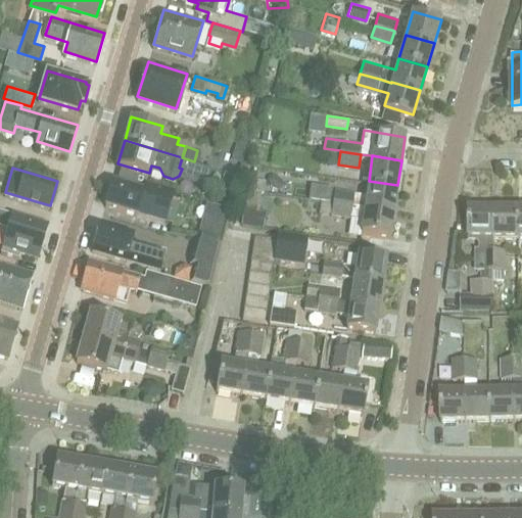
[(235,190),(239,176),(226,173),(223,186),(235,190)]
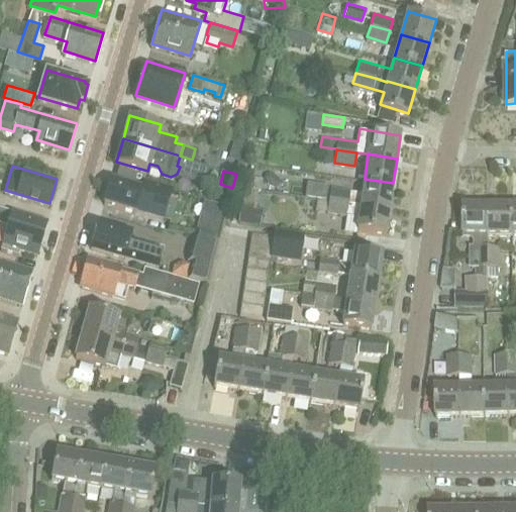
[(144,179),(142,187),(111,178),(104,201),(136,210),(137,207),(165,215),(173,188),(144,179)]
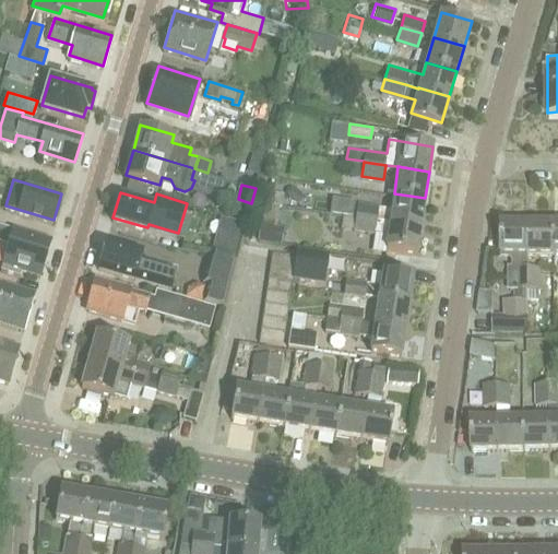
[(394,193),(392,208),(379,205),(379,203),(358,200),(356,213),(422,224),(425,198),(394,193)]
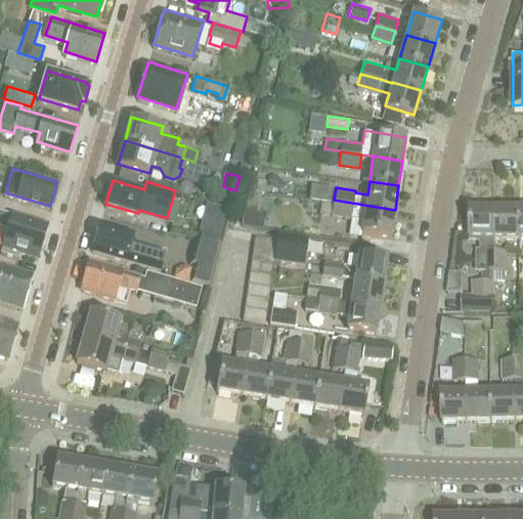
[(478,248),(478,269),(495,268),(495,249),(495,234),(495,206),(485,206),(485,200),(471,199),(471,206),(470,206),(470,239),(478,239),(480,242),(480,248),(478,248)]
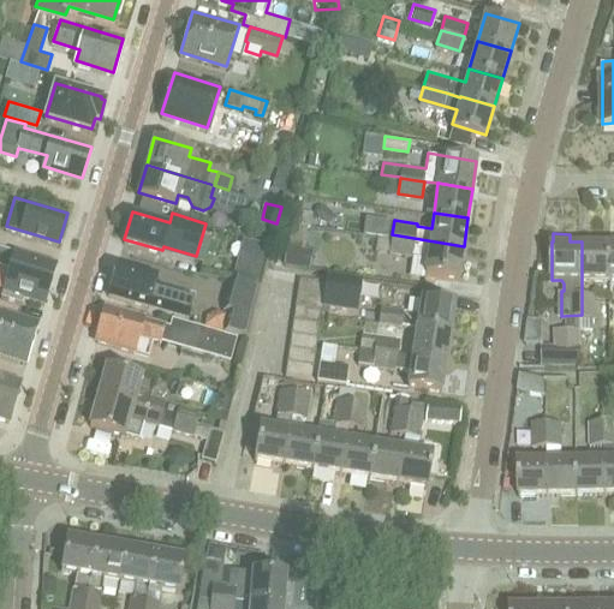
[(425,269),(459,275),(464,246),(392,234),(389,251),(413,255),(413,254),(427,255),(425,269)]
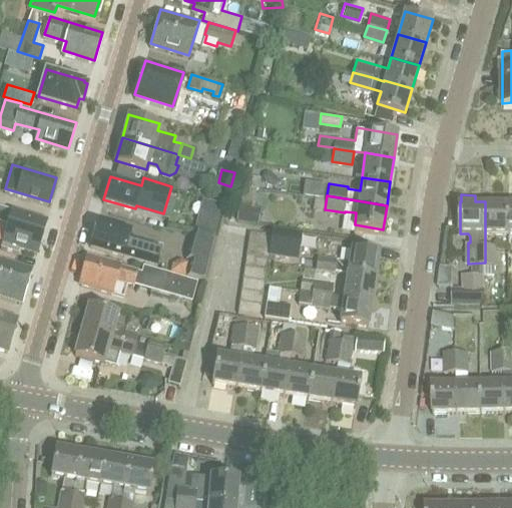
[(211,198),(206,218),(222,222),(227,203),(211,198)]
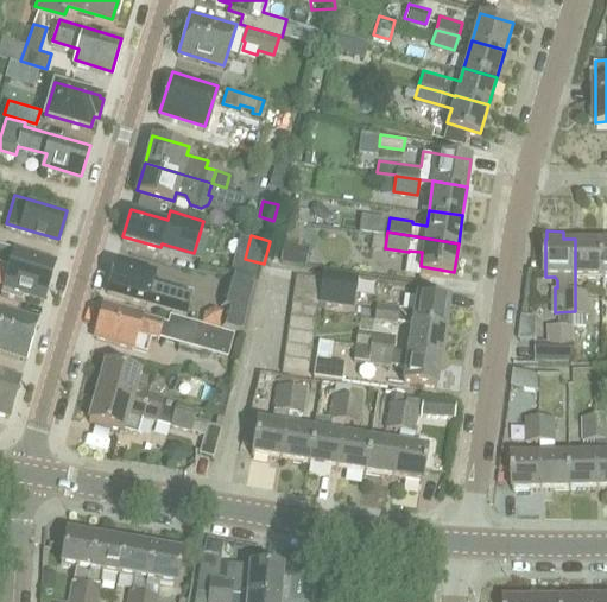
[(575,272),(604,273),(604,239),(575,239),(575,272)]
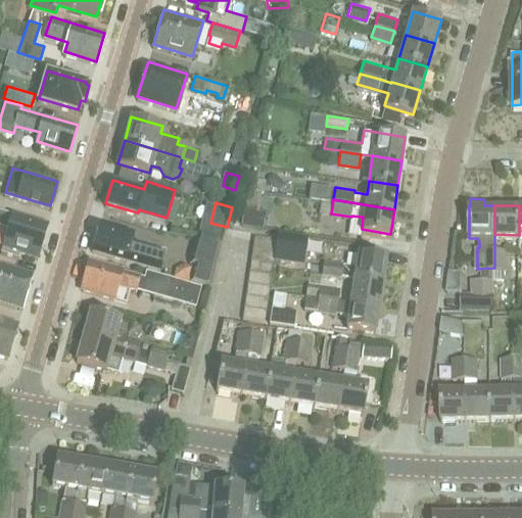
[(38,255),(48,223),(13,212),(1,249),(19,255),(21,249),(38,255)]
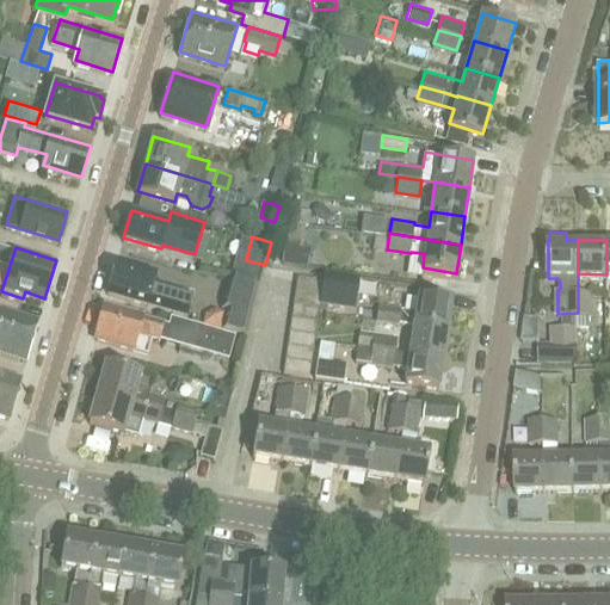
[(182,310),(186,290),(152,281),(155,269),(117,258),(108,289),(182,310)]
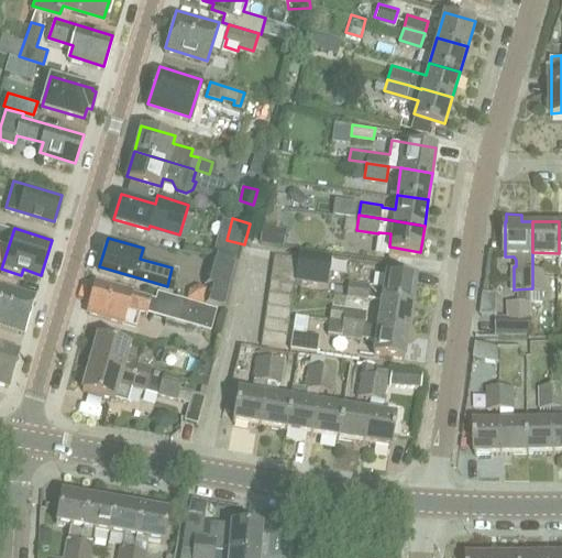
[(329,254),(299,250),(295,279),(324,283),(329,254)]
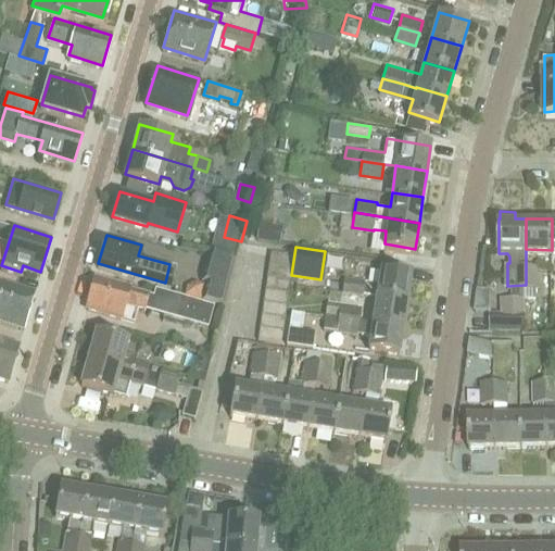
[(202,278),(206,279),(202,296),(225,302),(237,255),(211,248),(202,278)]
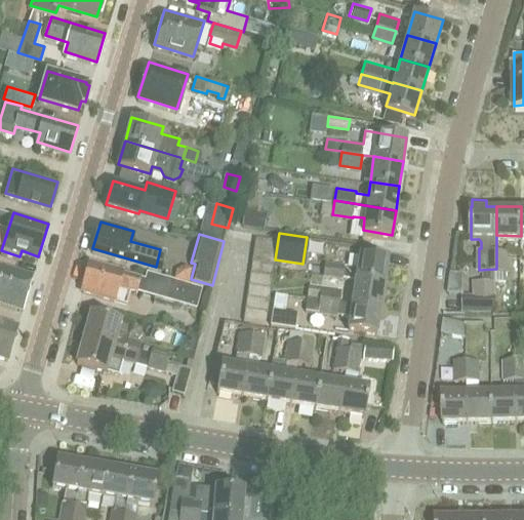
[(254,236),(253,248),(276,251),(277,239),(254,236)]
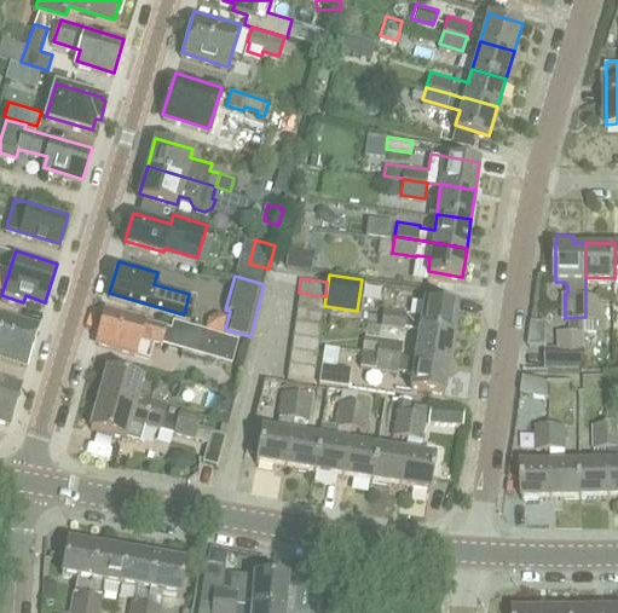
[(299,293),(296,306),(323,310),(325,296),(299,293)]
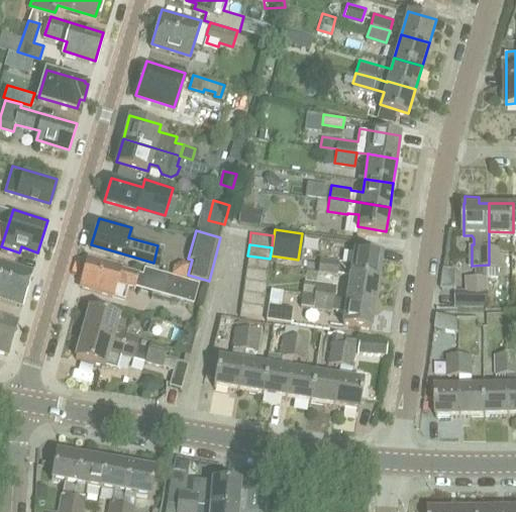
[(502,245),(489,245),(489,265),(502,265),(502,245)]
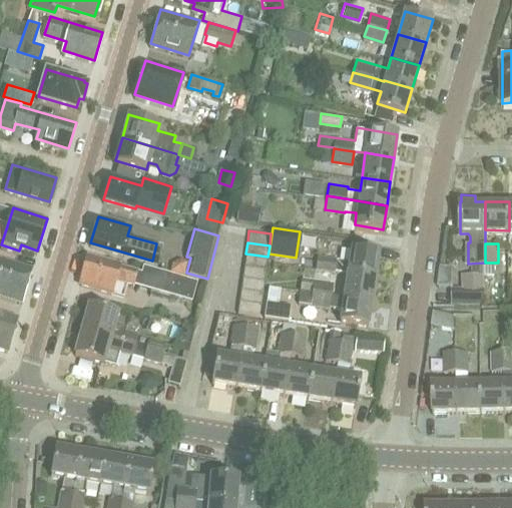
[(316,268),(348,273),(376,277),(380,250),(352,246),(350,260),(318,255),(316,268)]
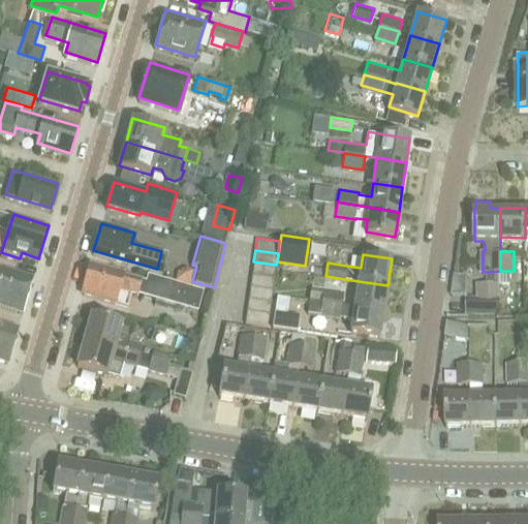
[(146,277),(143,277),(90,262),(82,290),(116,300),(120,284),(197,307),(204,286),(148,271),(146,277)]
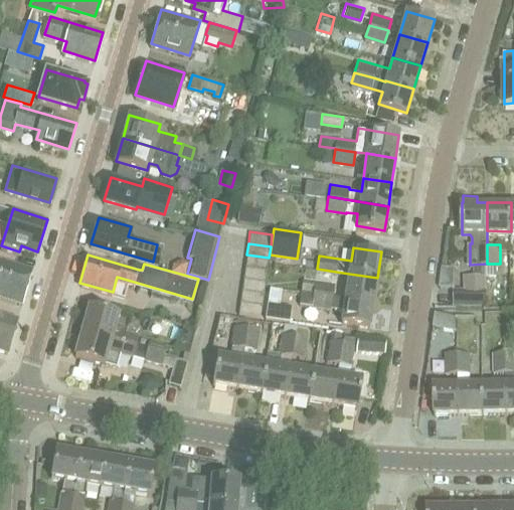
[(267,269),(269,258),(246,255),(245,266),(267,269)]
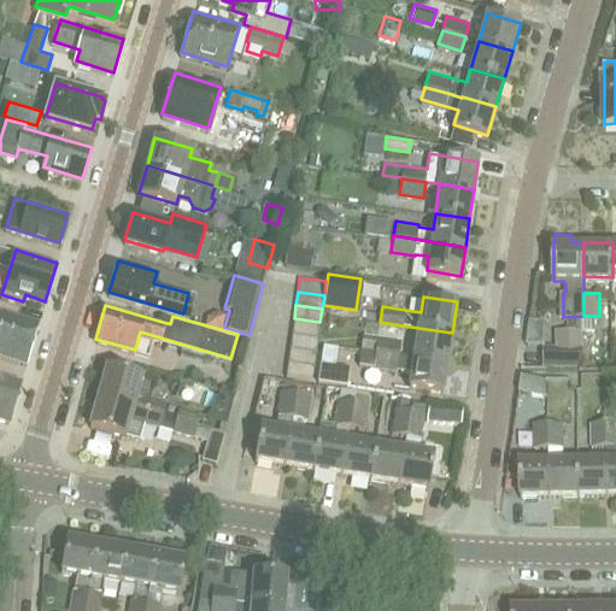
[(0,353),(27,362),(40,321),(0,309),(0,353)]
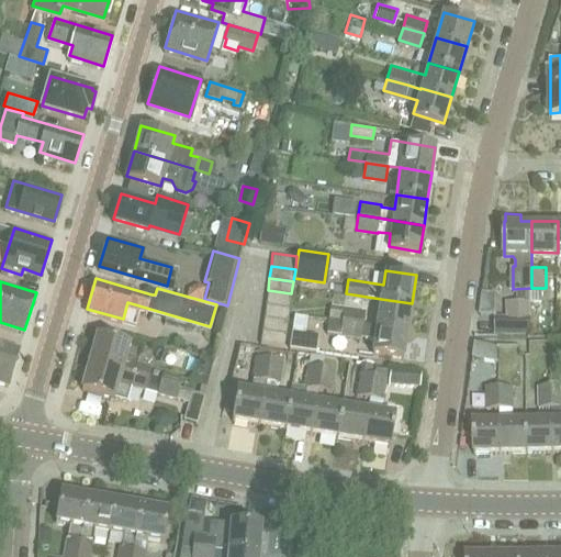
[(268,290),(266,303),(290,307),(291,293),(268,290)]
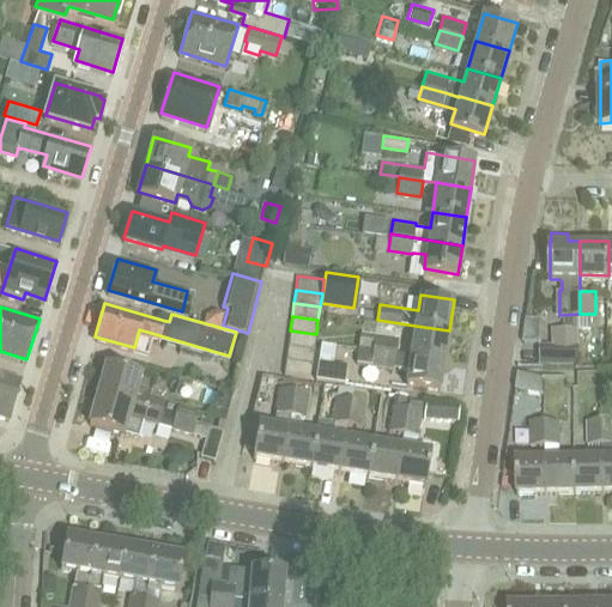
[(416,326),(411,353),(444,358),(449,331),(416,326)]
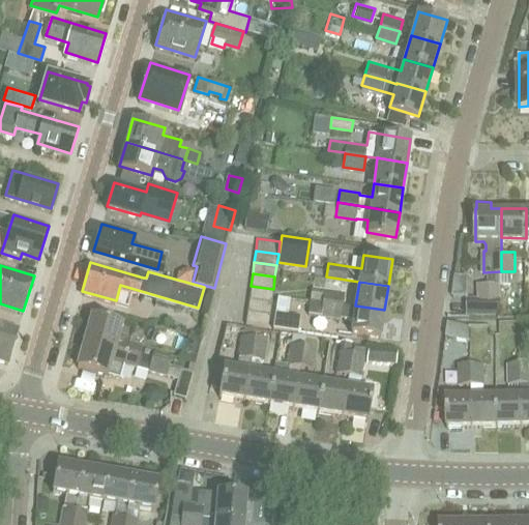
[(251,286),(248,297),(271,300),(273,289),(251,286)]
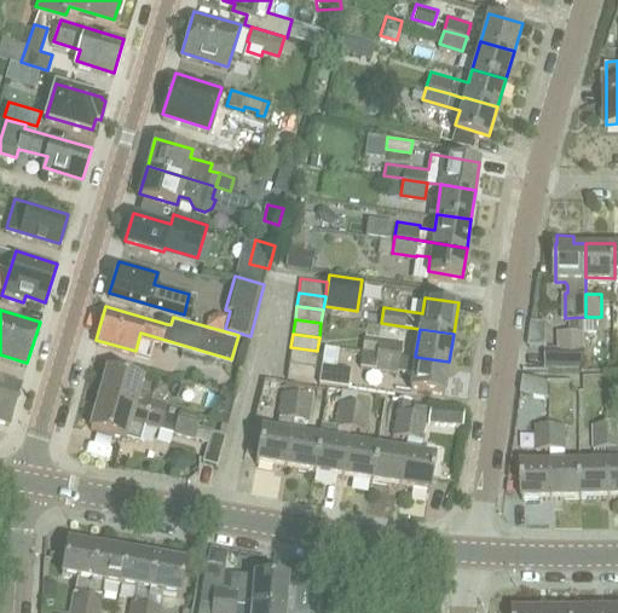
[(377,351),(400,354),(403,340),(380,336),(377,351)]
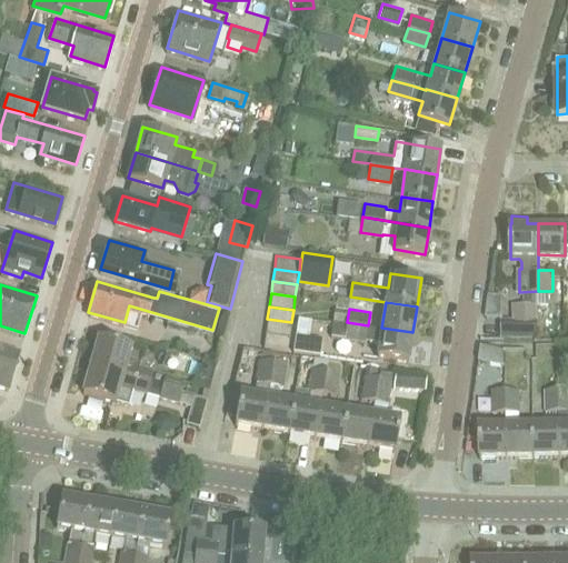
[(536,335),(536,317),(504,317),(504,335),(536,335)]
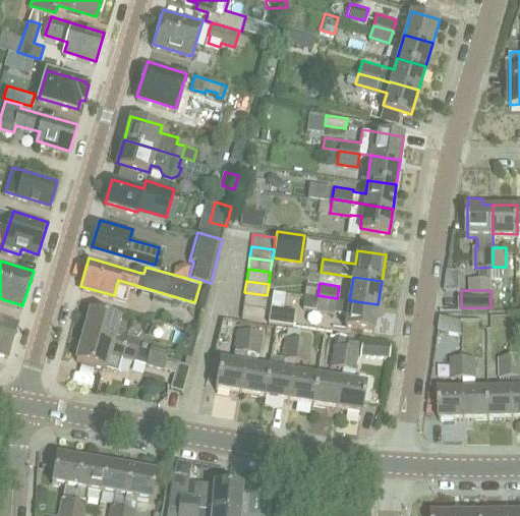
[(244,292),(243,303),(266,307),(267,295),(244,292)]
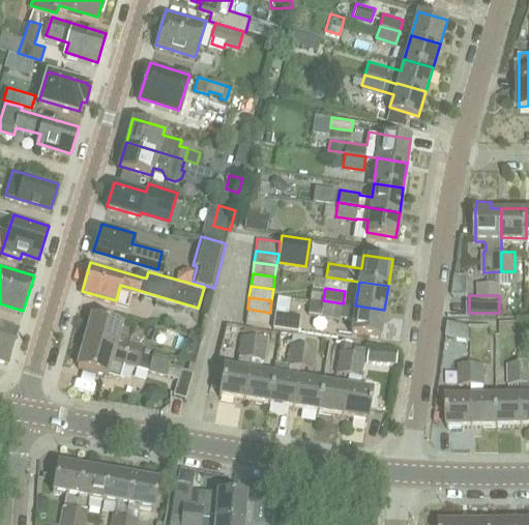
[(323,300),(310,298),(307,311),(321,313),(321,314),(341,317),(341,316),(353,318),(351,330),(381,334),(384,310),(355,305),(343,303),(323,300)]
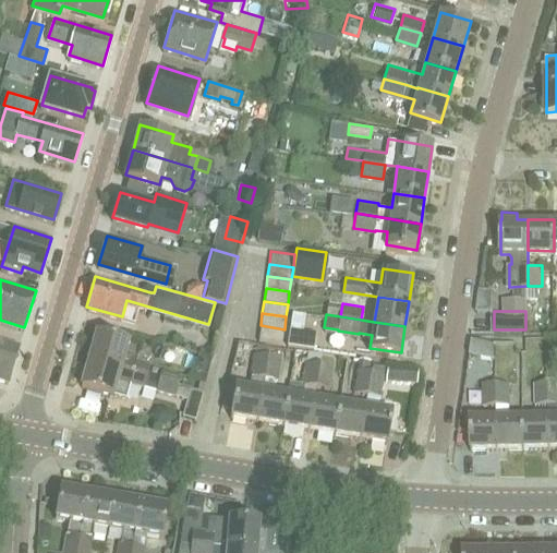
[(285,329),(261,325),(258,338),(282,341),(285,329)]
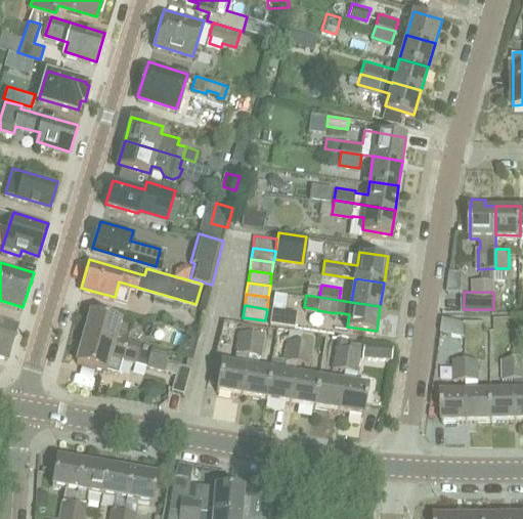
[(270,321),(295,325),(297,310),(272,307),(270,321)]
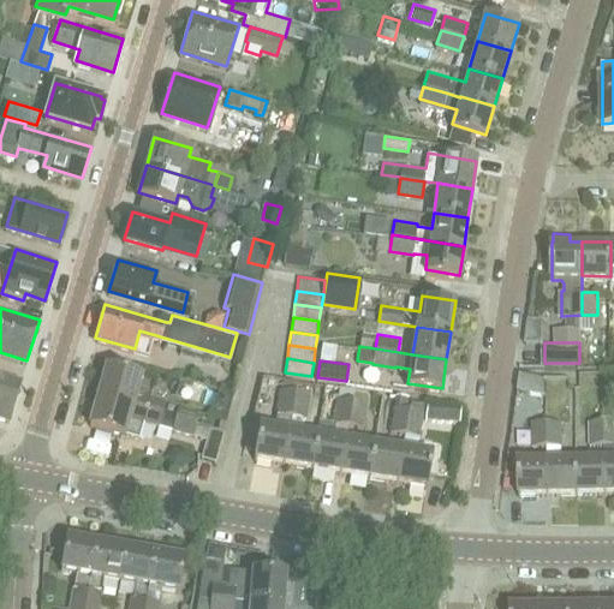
[(154,377),(141,374),(105,363),(96,393),(161,411),(165,398),(150,393),(154,377)]
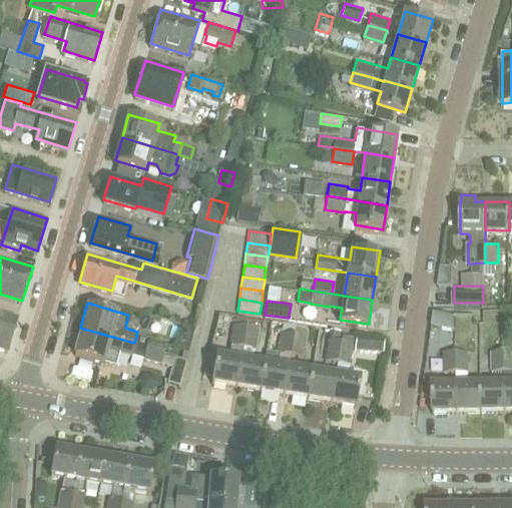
[(0,345),(8,348),(17,317),(0,311),(0,345)]
